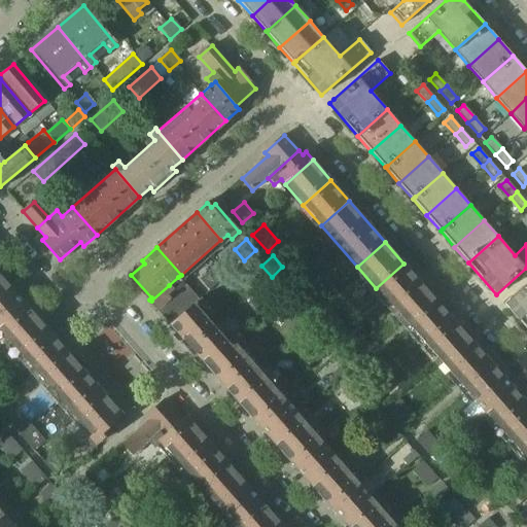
[(209,290),(232,271),(222,260),(200,279),(209,290)]
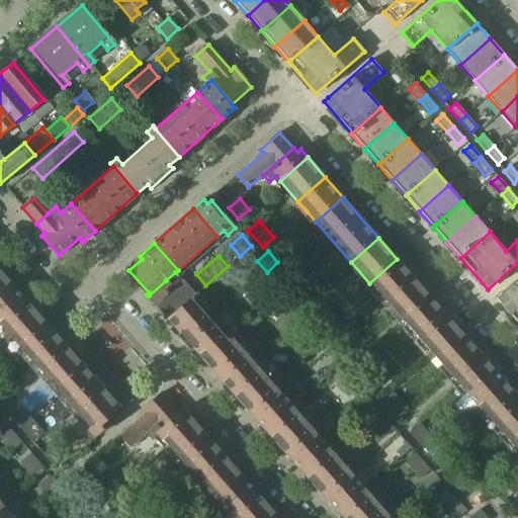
[(386,303),(415,278),(397,259),(369,283),(386,303)]
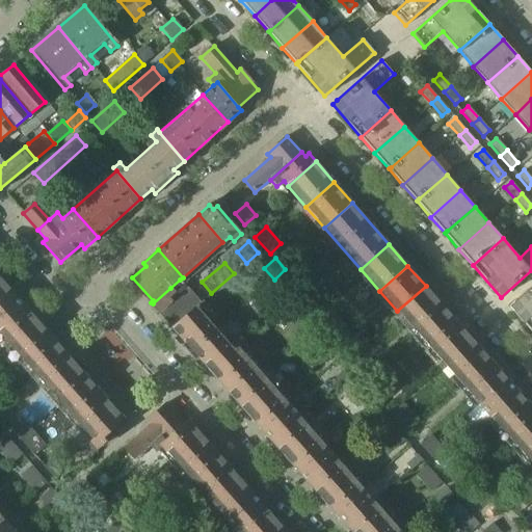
[(266,306),(277,295),(258,273),(246,283),(266,306)]
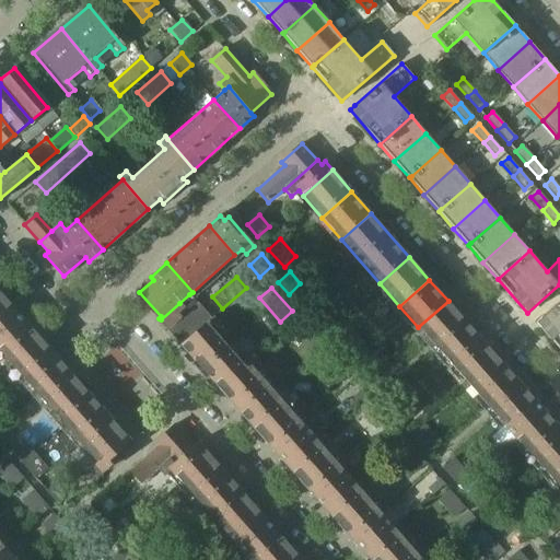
[(0,319),(13,307),(0,292),(0,319)]
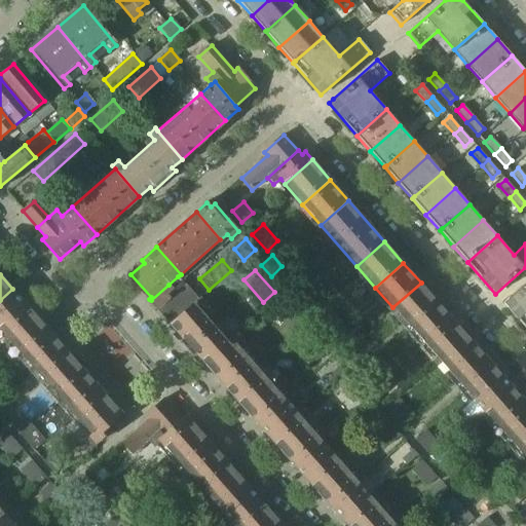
[(182,314),(197,299),(178,276),(168,285),(151,300),(170,322),(171,324),(182,314)]
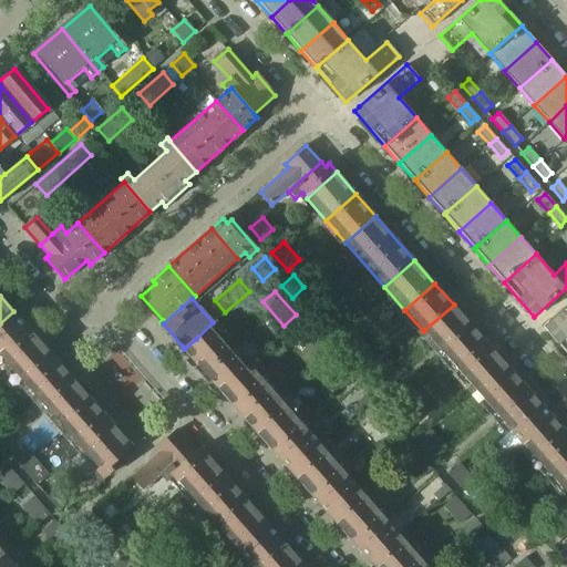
[(566,303),(542,326),(566,353),(566,303)]
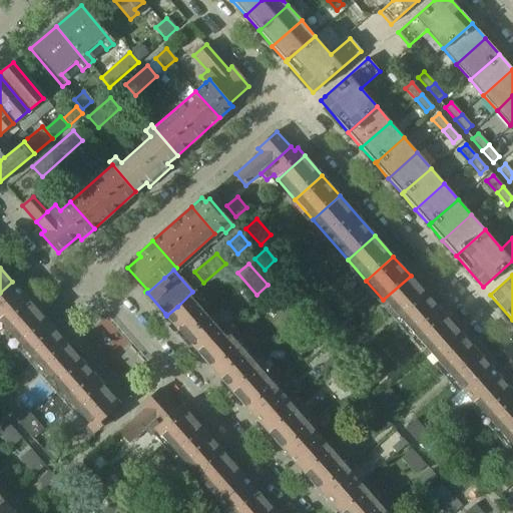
[(446,316),(411,276),(383,300),(418,341),(446,316)]
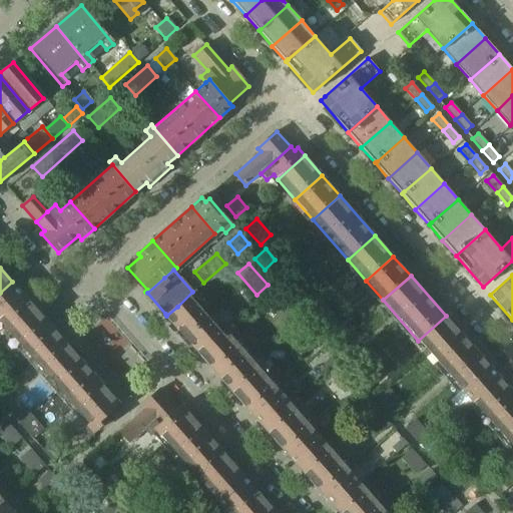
[(0,323),(10,334),(37,310),(12,282),(0,293),(0,323)]
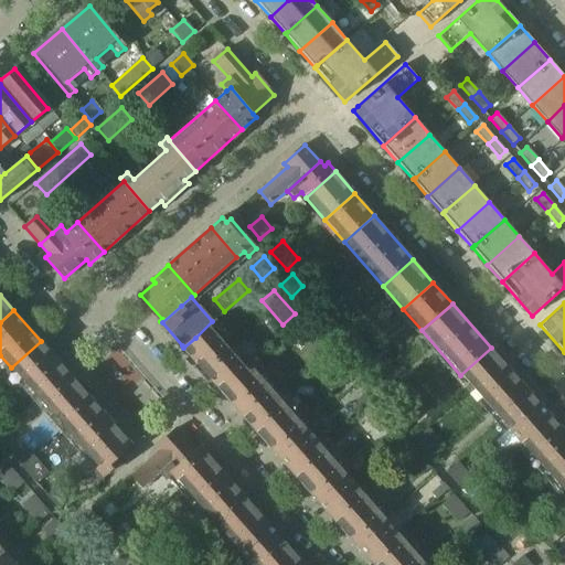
[(332,344),(344,333),(323,310),(312,320),(332,344)]
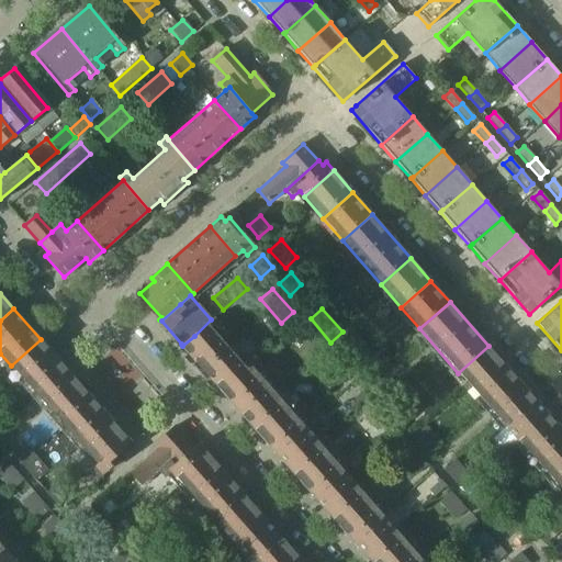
[(224,346),(212,332),(220,324),(214,317),(211,319),(194,336),(182,346),(192,357),(189,360),(197,370),(224,346)]
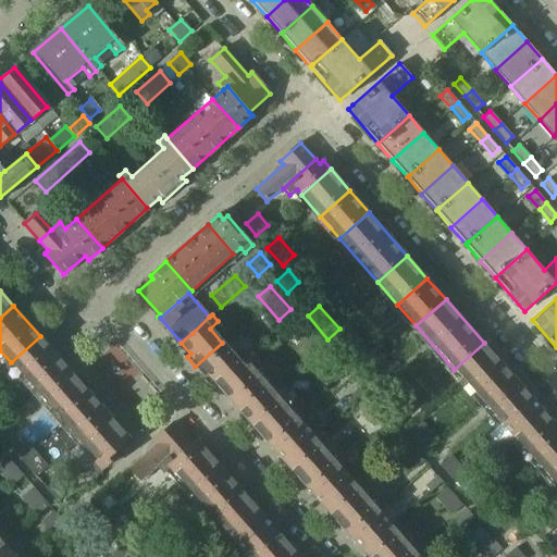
[(309,354),(320,344),(305,326),(293,336),(309,354)]
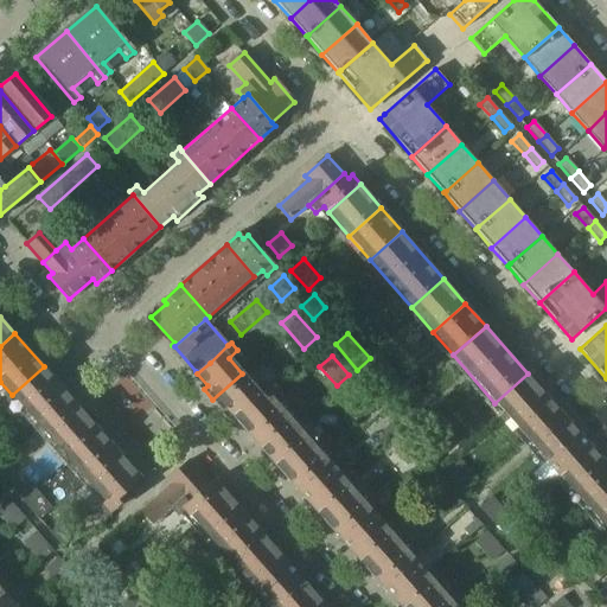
[(384,358),(376,365),(363,376),(379,395),(393,384),(401,377),(384,358)]
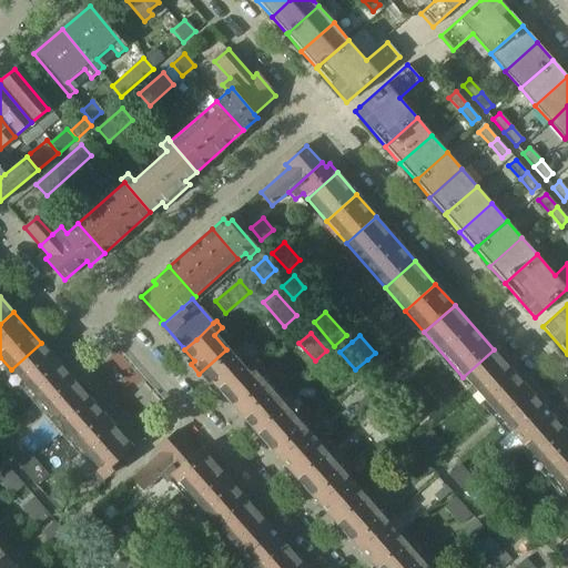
[(66,372),(41,343),(11,369),(36,398),(66,372)]
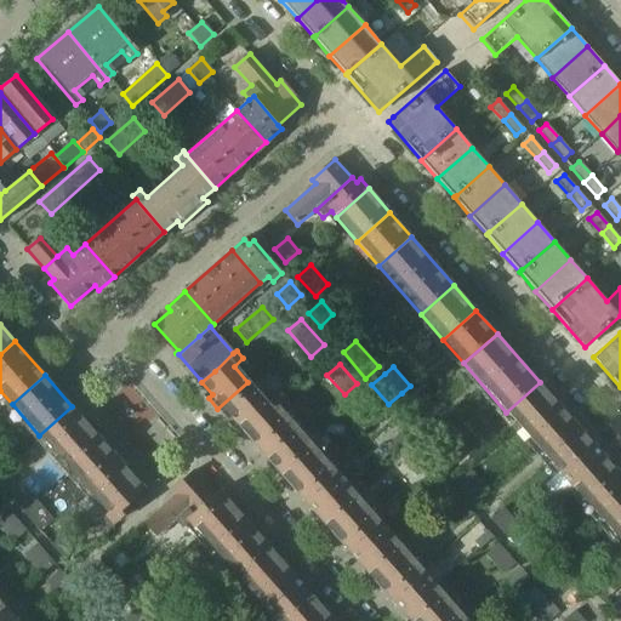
[(241,427),(267,405),(248,382),(217,409),(232,425),(235,421),(241,427)]
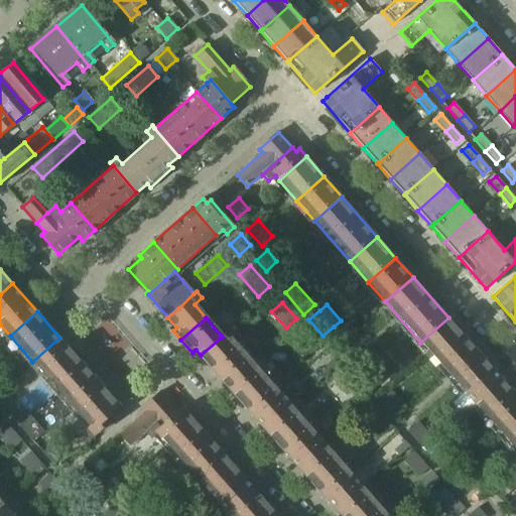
[(467,340),(448,317),(420,343),(439,364),(467,340)]
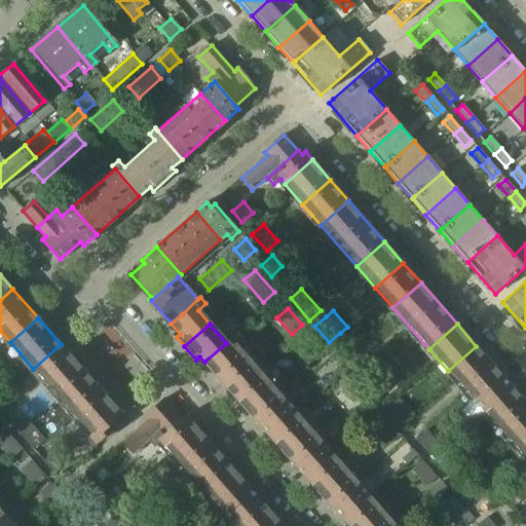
[(315,362),(327,352),(312,335),(301,345),(315,362)]
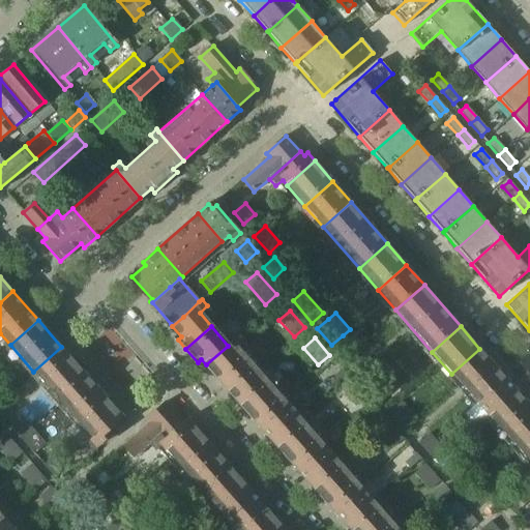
[(270,383),(252,361),(239,348),(241,346),(235,340),(228,346),(206,364),(243,407),(270,383)]
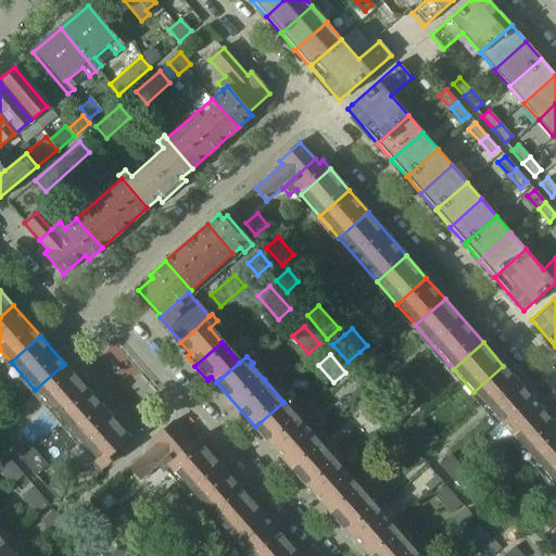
[(60,419),(90,392),(64,364),(35,390),(60,419)]
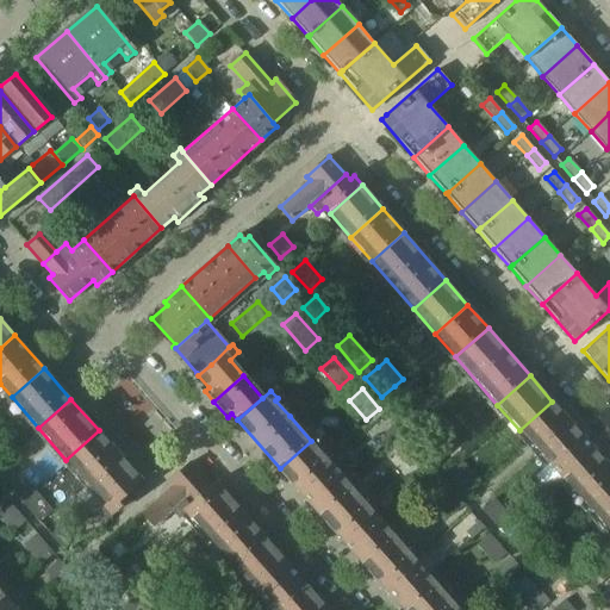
[(410,429),(423,418),(406,399),(393,410),(410,429)]
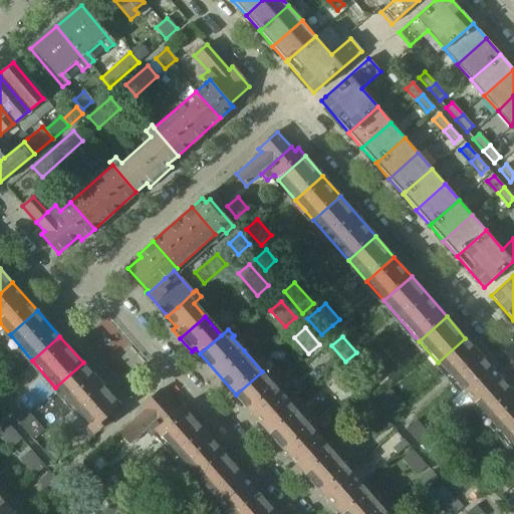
[(484,358),(465,338),(438,362),(456,382),(484,358)]
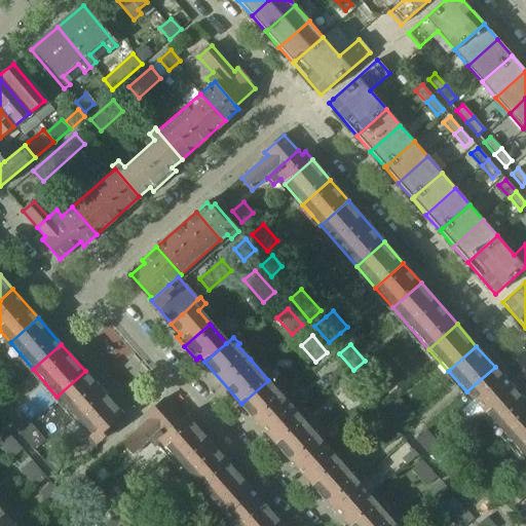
[(333,381),(344,372),(339,366),(328,376),(333,381)]
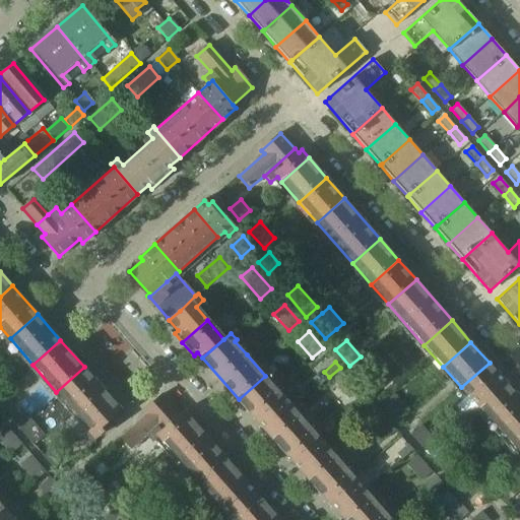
[(519,408),(519,397),(490,363),(461,387),(497,429),(519,408)]
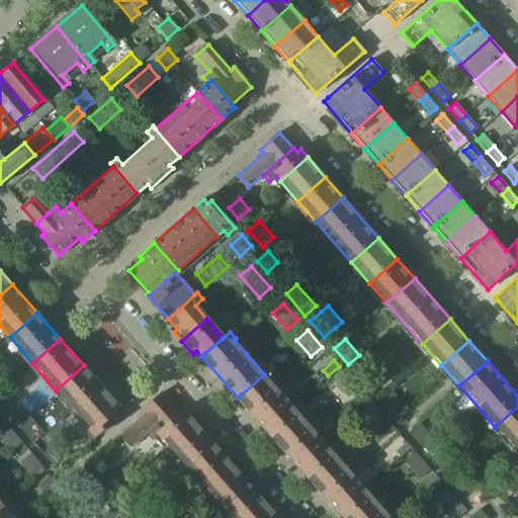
[(110,396),(84,365),(56,391),(82,420),(110,396)]
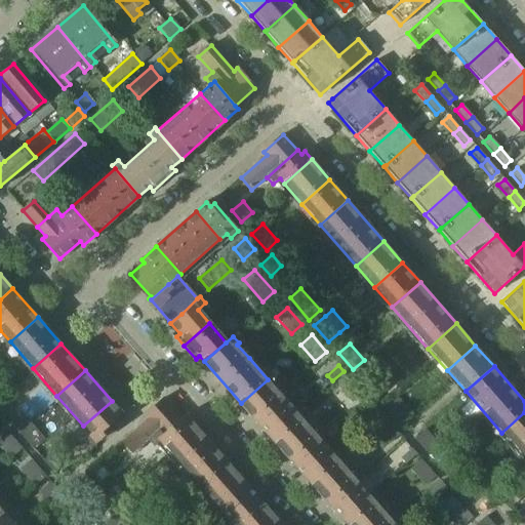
[(377,397),(389,388),(373,371),(363,380),(377,397)]
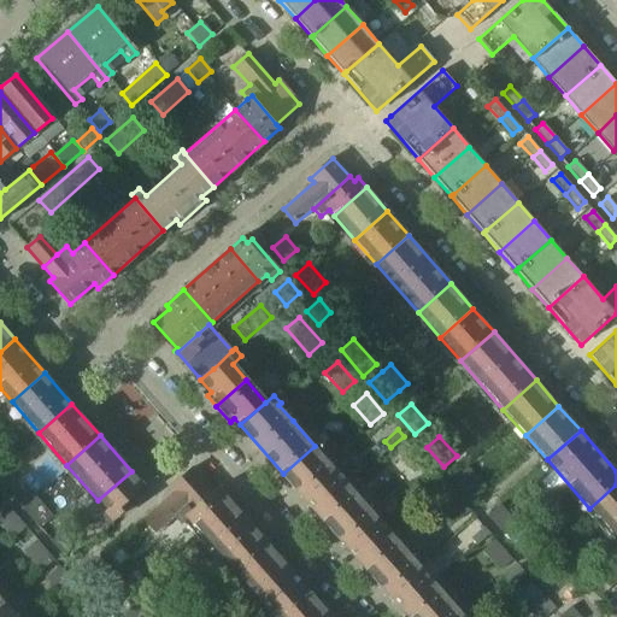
[(413,474),(427,462),(409,442),(397,453),(413,474)]
